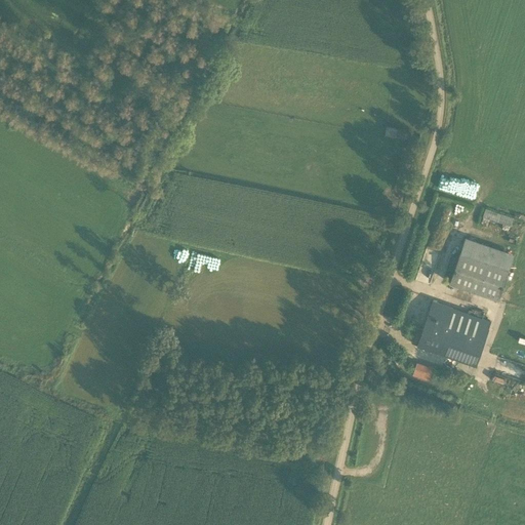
[(405,130),(386,127),(385,135),(409,139),(410,134),(404,133),(405,130)]
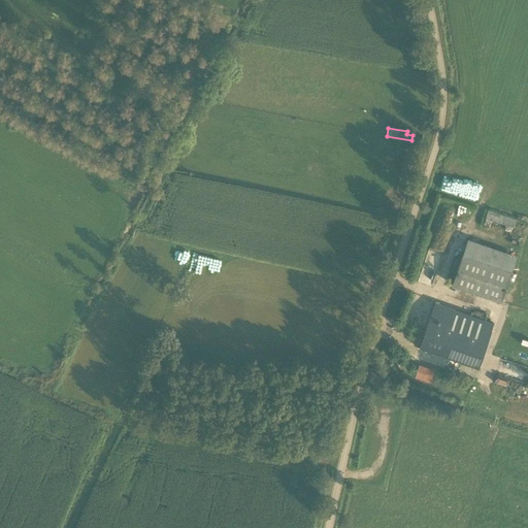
[(417,144),(409,142),(408,150),(416,152),(417,144)]
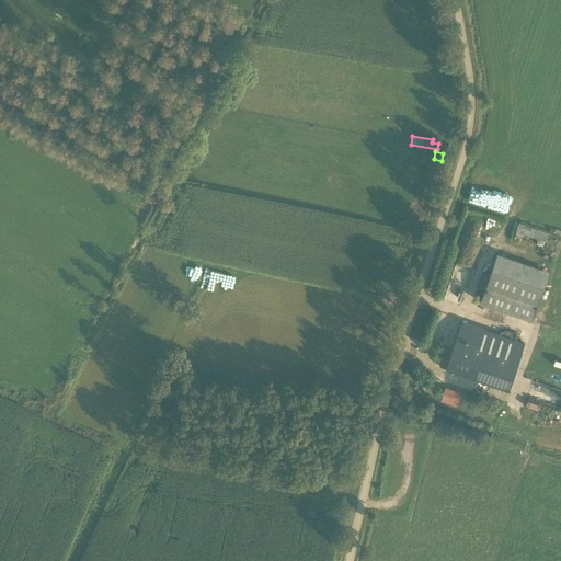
[(496,202),(495,210),(507,212),(507,208),(502,207),(503,203),(496,202)]
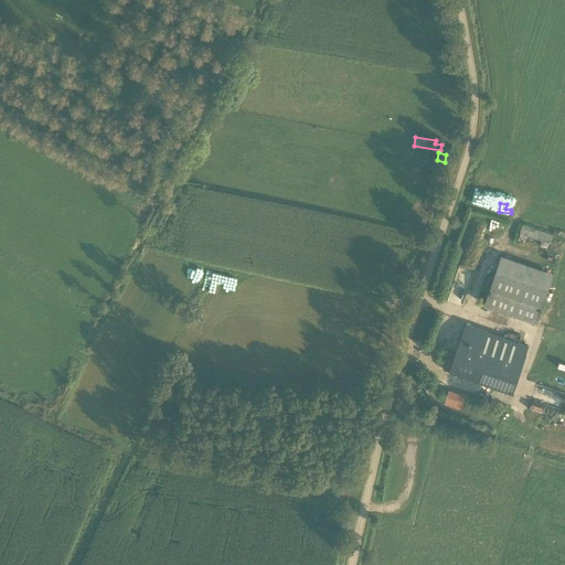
[(552,235),(522,225),(519,233),(548,244),(552,235)]
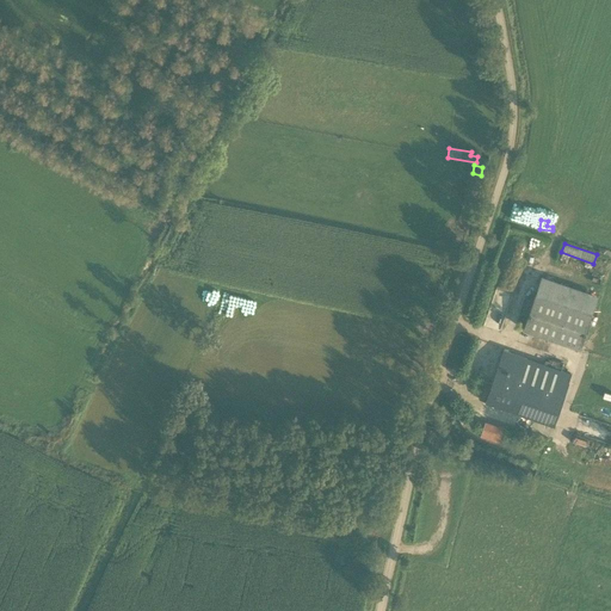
[(597,296),(541,277),(523,329),(579,350),(585,331),(591,333),(597,316),(591,314),(597,296)]
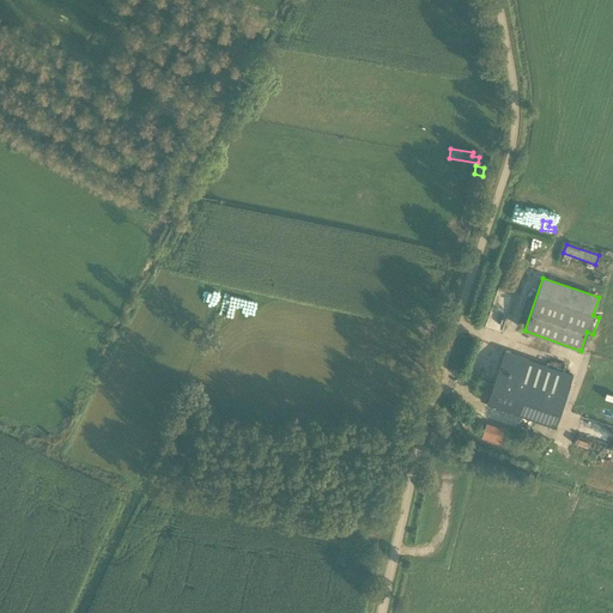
[(544,365),(504,351),(486,404),(553,428),(572,375),(562,371),(564,363),(552,359),(551,362),(546,360),(544,365)]
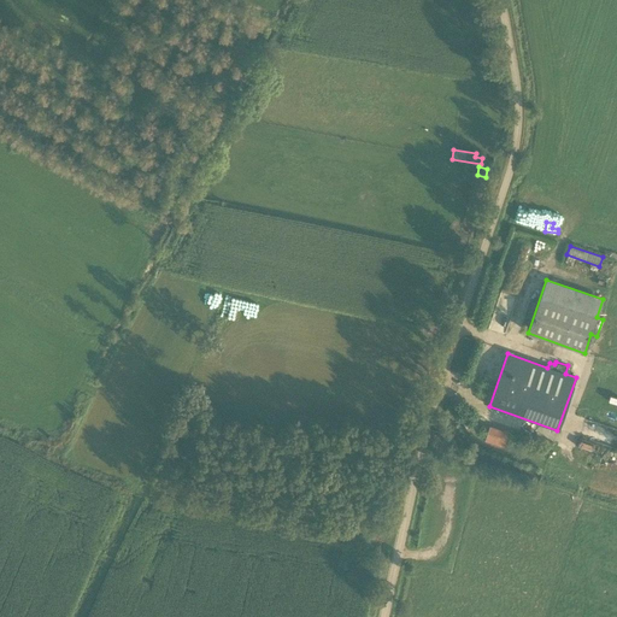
[(491,423),(485,439),(504,446),(510,429),(491,423)]
